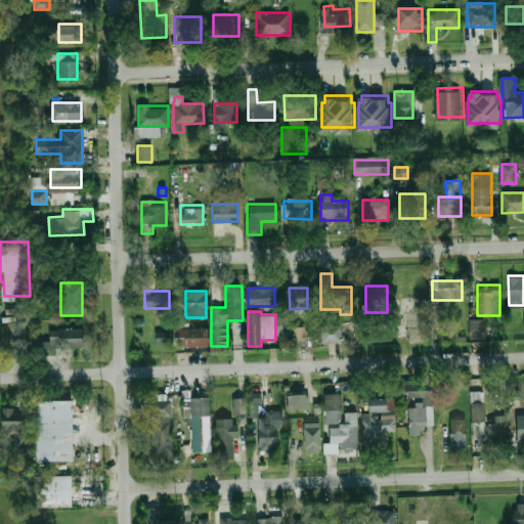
[(174,328),(183,329),(184,314),(174,314),(174,328)]
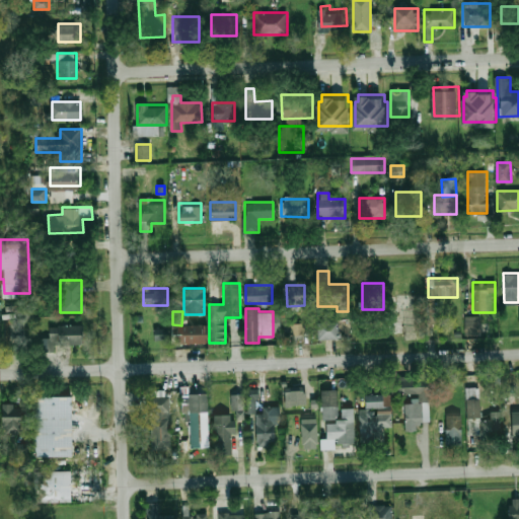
[(464,315),(464,336),(480,336),(480,315),(464,315)]
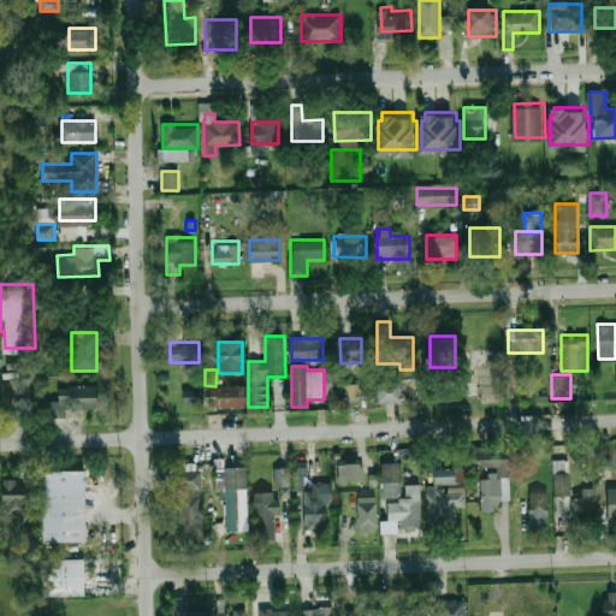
[(341,380),(342,403),(362,402),(362,379),(341,380)]
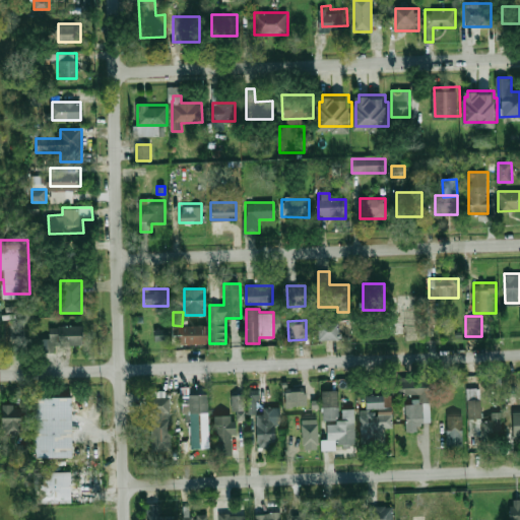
[(317,339),(342,339),(342,322),(317,322),(317,339)]
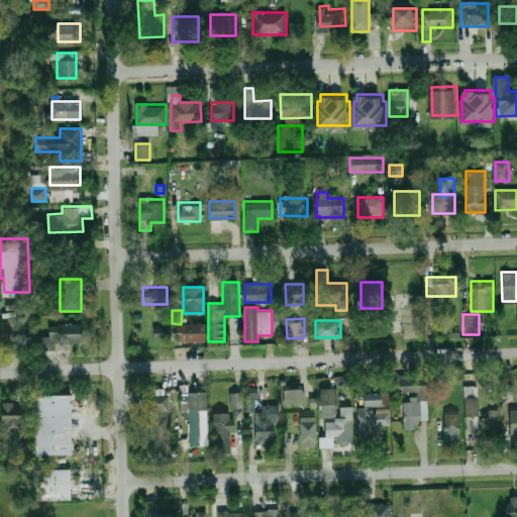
[(172,322),(172,342),(204,341),(204,321),(172,322)]
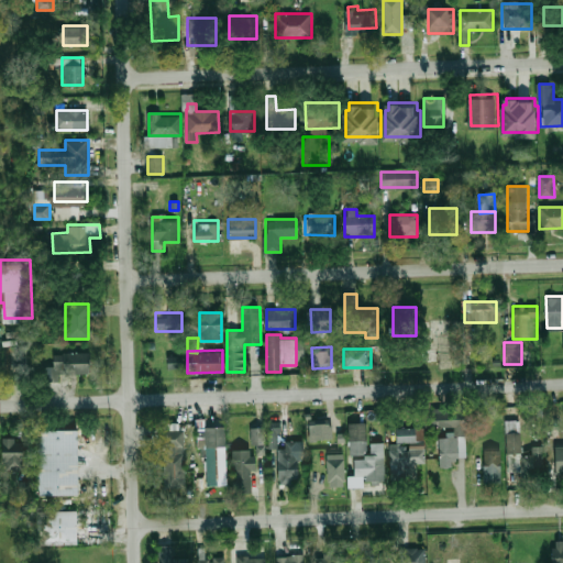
[(47,367),(47,379),(58,379),(58,373),(90,373),(90,352),(54,352),(54,367),(47,367)]
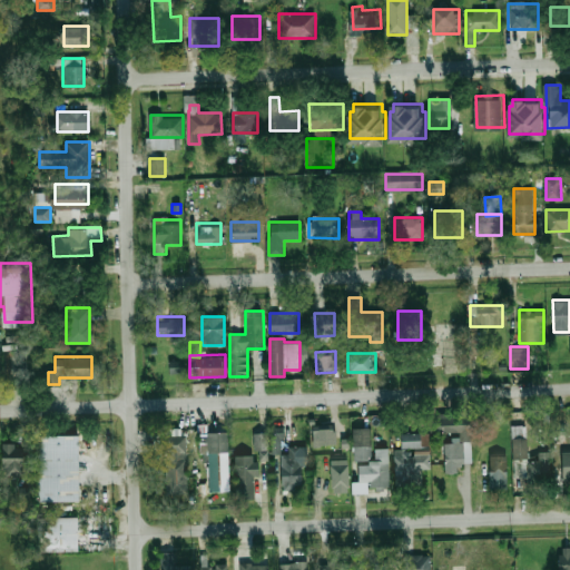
[(183,372),(183,360),(169,360),(169,372),(183,372)]
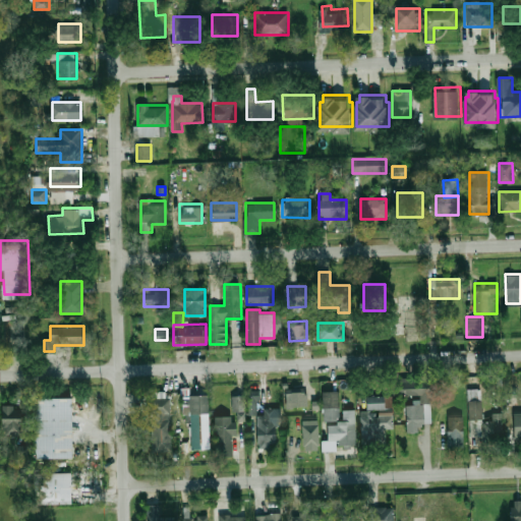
[(208,386),(189,387),(190,416),(191,416),(192,448),(210,448),(208,386)]
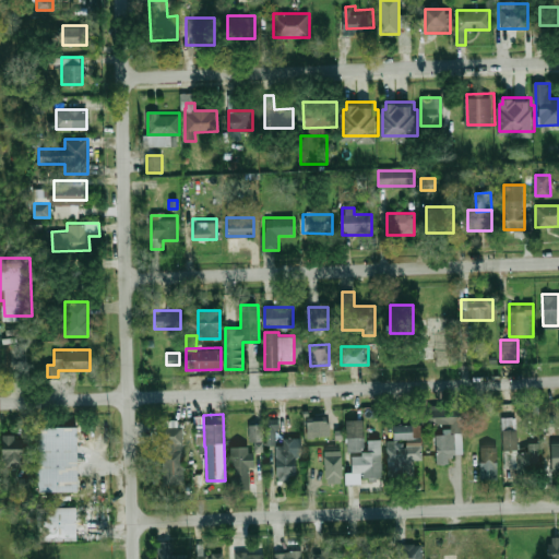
[(329,437),(328,416),(306,417),(307,438),(329,437)]
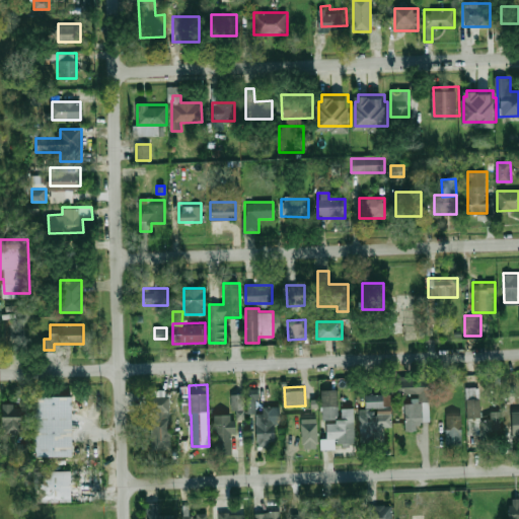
[(247,414),(257,414),(256,389),(246,389),(247,414)]
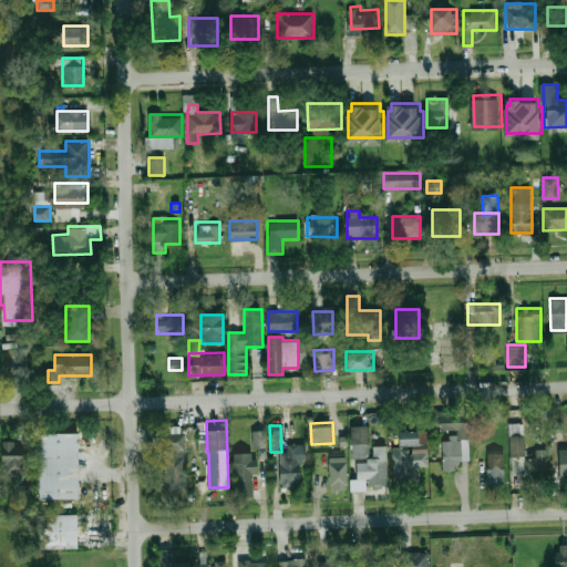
[(164,492),(185,492),(185,426),(164,426),(164,492)]
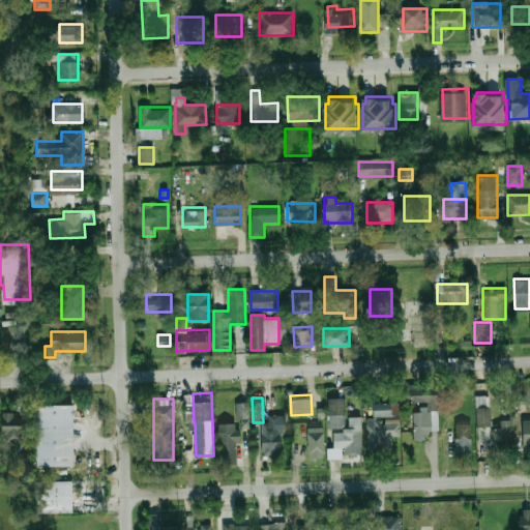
[(362,451),(361,432),(346,432),(346,399),(330,399),(330,451),(362,451)]
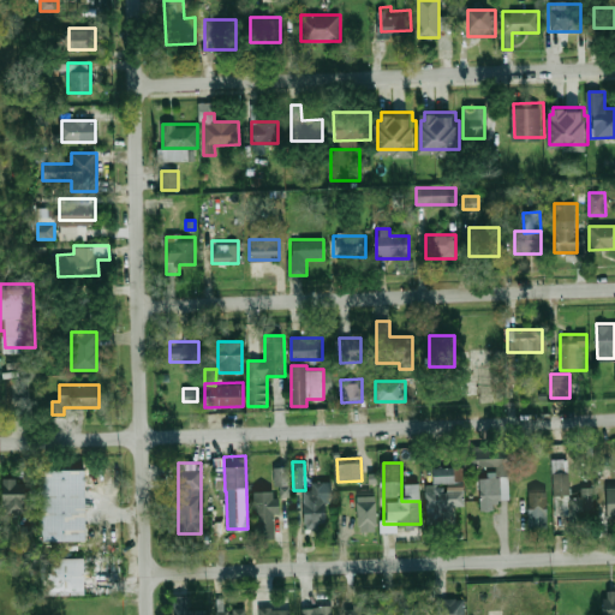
[(45,469),(85,467),(87,542),(46,543),(45,469)]
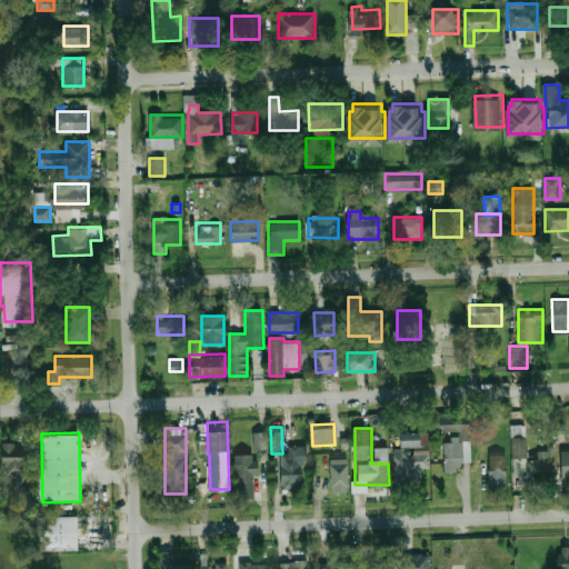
[(252,432),(253,450),(258,450),(258,460),(268,459),(268,432),(252,432)]
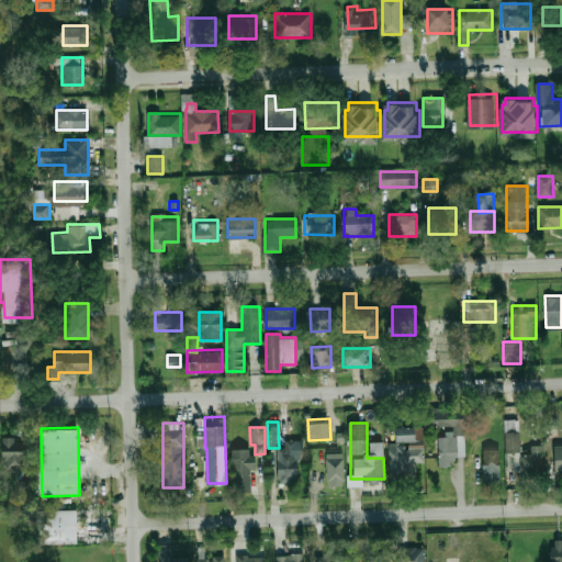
[(507,456),(508,456),(509,472),(543,472),(542,446),(524,446),(523,431),(506,433),(507,456)]
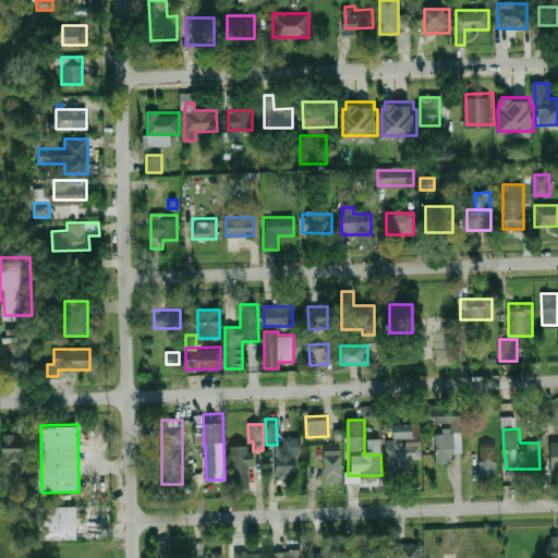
[(435,433),(435,463),(452,463),(452,433),(435,433)]
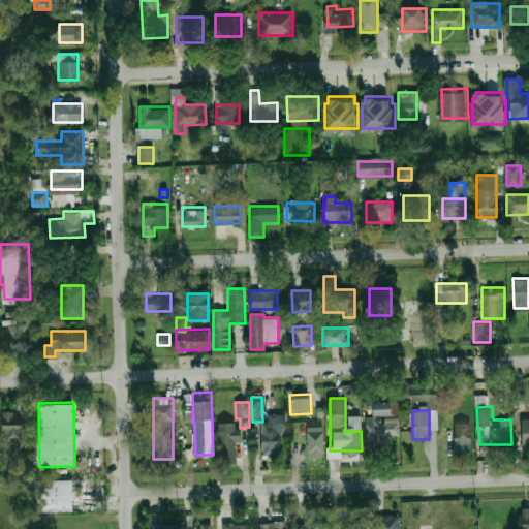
[(21,411),(2,411),(2,441),(21,441),(21,411)]
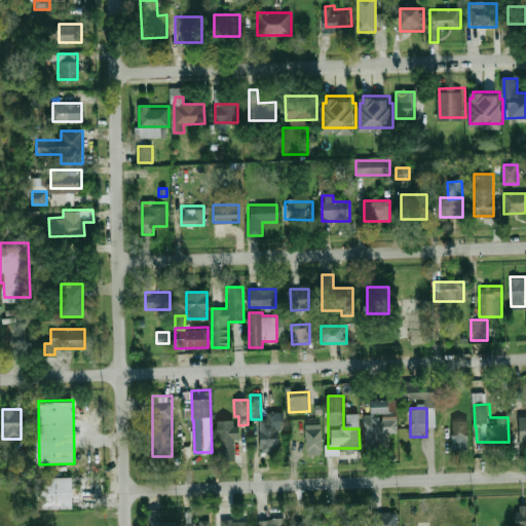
[(264,447),(264,414),(282,414),(282,447),(264,447)]
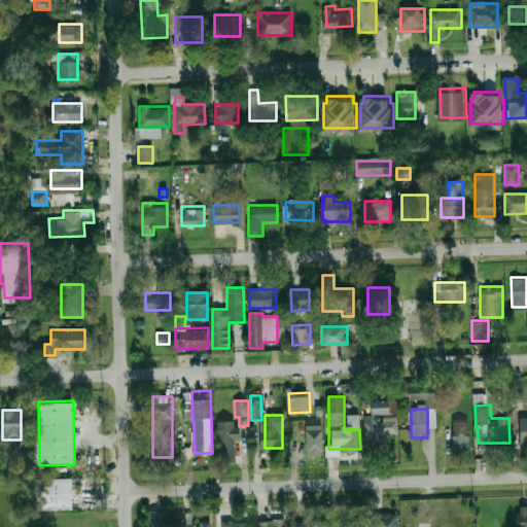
[(388,441),(388,433),(398,433),(398,420),(365,420),(366,450),(380,450),(380,441),(388,441)]
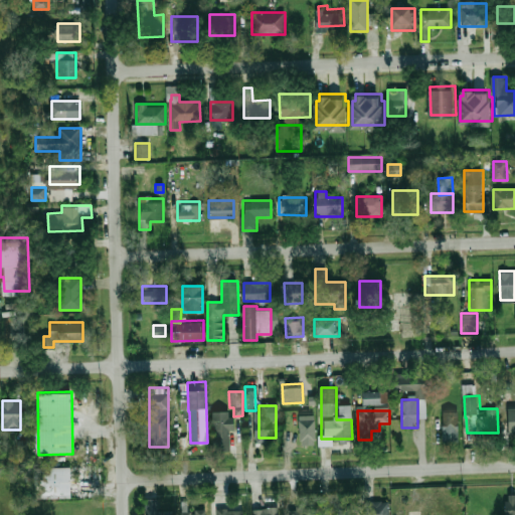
[(442,434),(459,434),(459,410),(442,410),(442,434)]
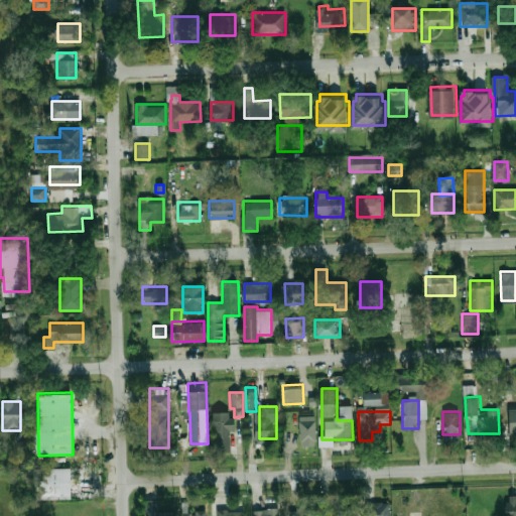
[(213,453),(231,453),(231,412),(213,412),(213,453)]
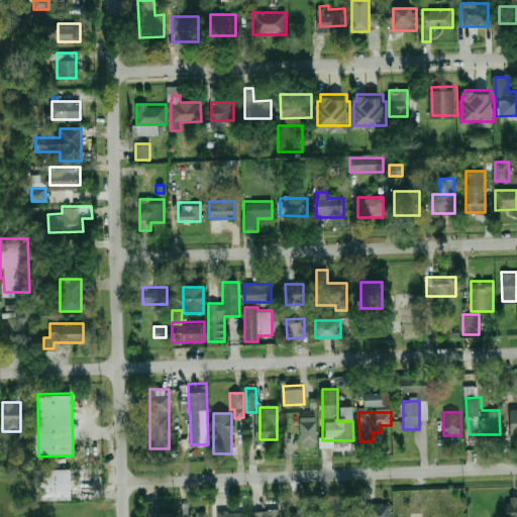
[(316,446),(316,417),(299,417),(299,446),(316,446)]
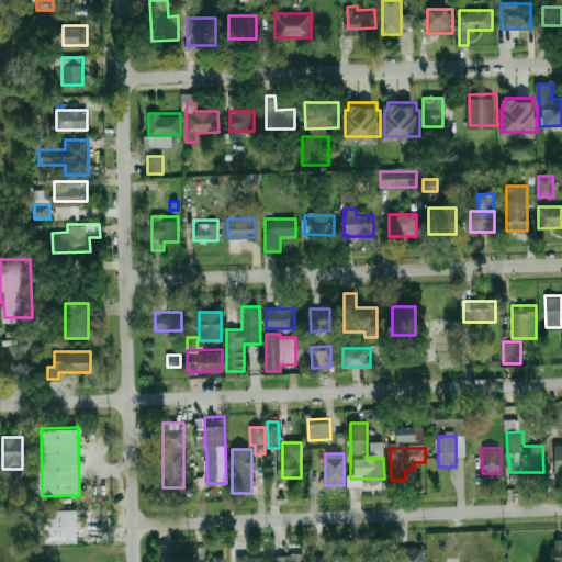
[(40,510),(77,509),(78,541),(41,542),(40,510)]
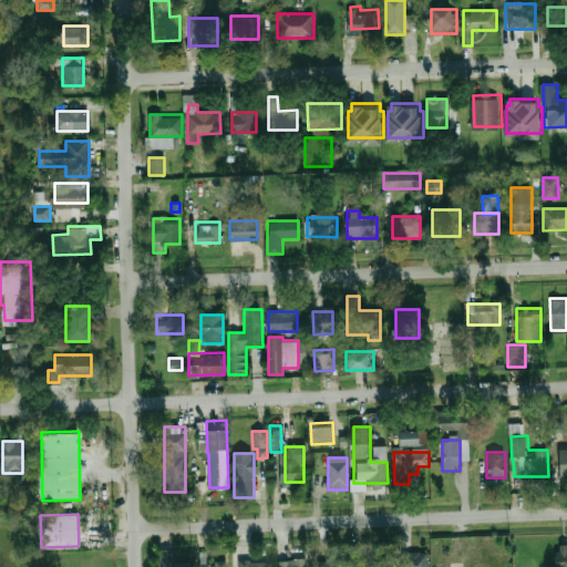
[(174,550),(161,550),(161,566),(188,566),(188,564),(174,564),(174,550)]
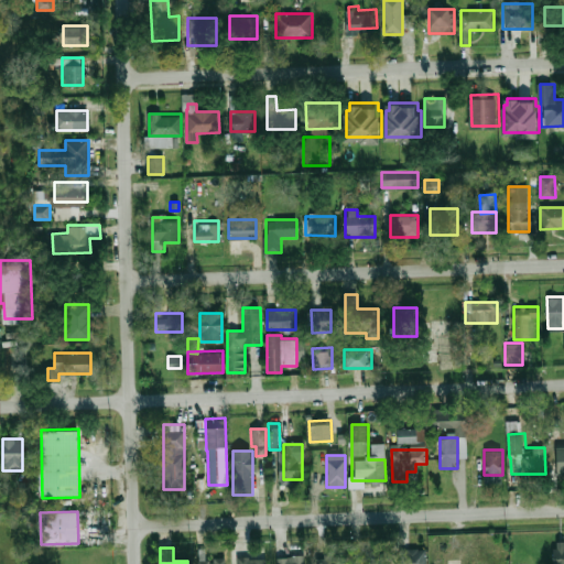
[(553,563),(563,563),(563,548),(553,548),(553,563)]
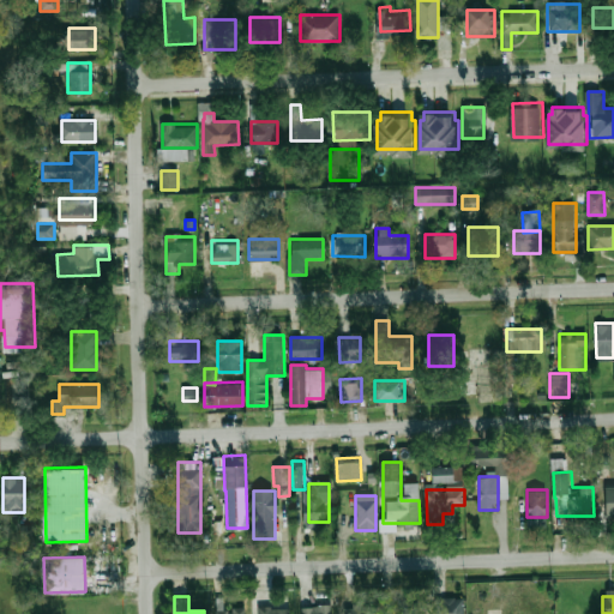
[(464,613),(463,597),(434,599),(434,613),(464,613)]
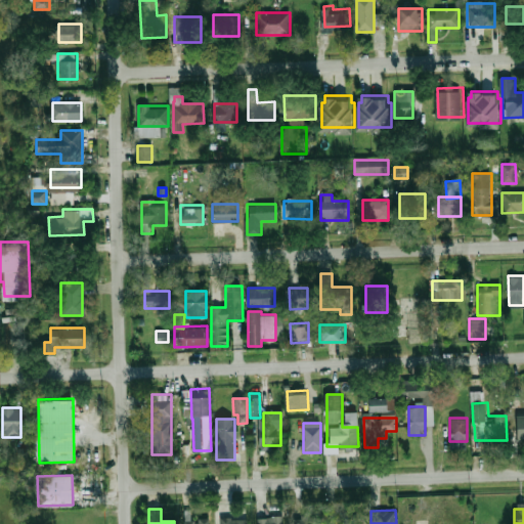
[(356,523),(356,511),(341,512),(340,523),(356,523)]
